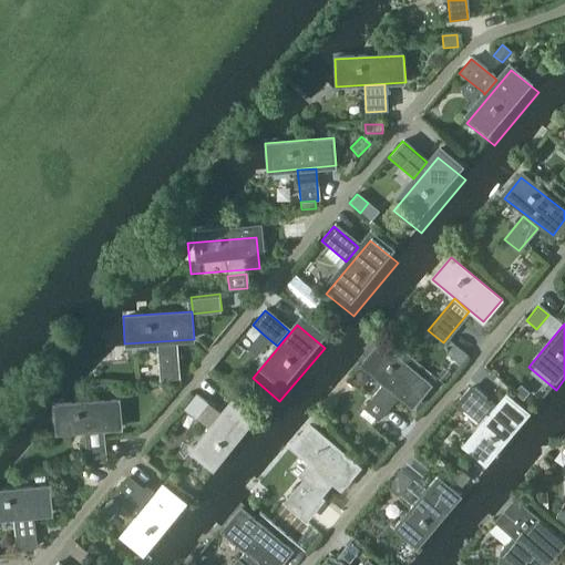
[(175,341),(156,342),(157,347),(160,380),(178,379),(175,345),(175,341)]
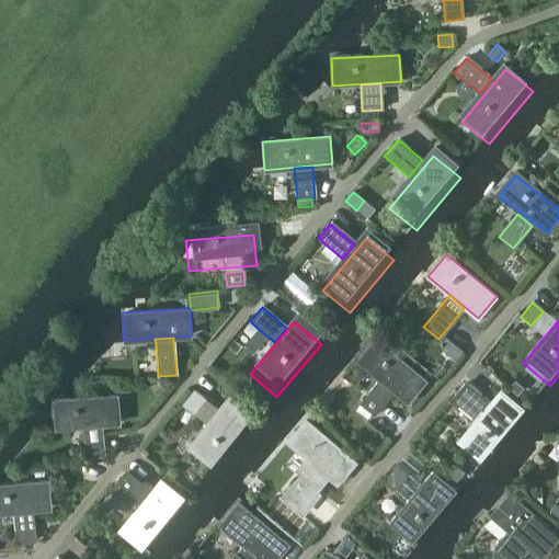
[(426,380),(376,338),(357,361),(407,403),(426,380)]
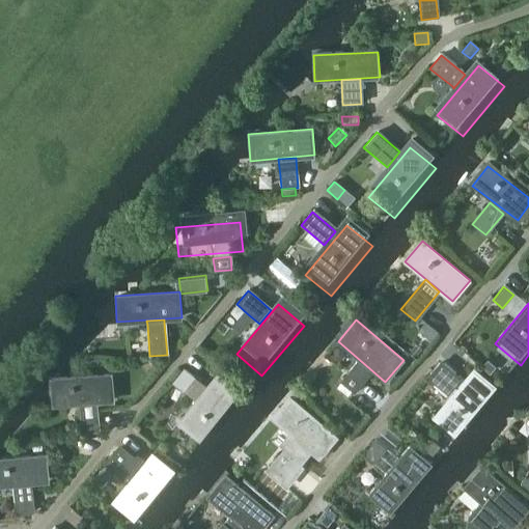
[(437,333),(427,326),(420,334),(430,342),(437,333)]
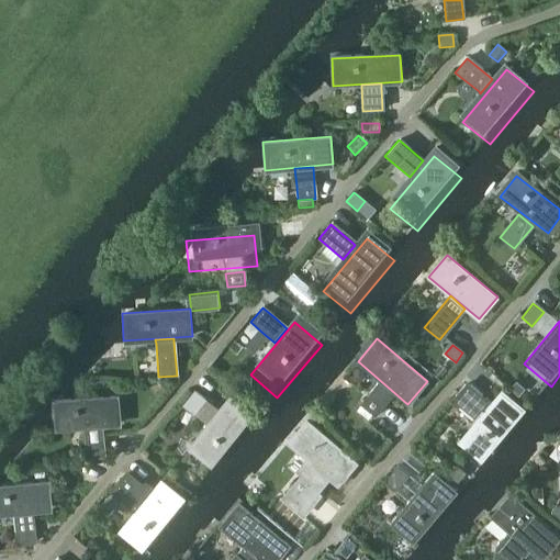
[(445,371),(438,366),(432,374),(438,380),(445,371)]
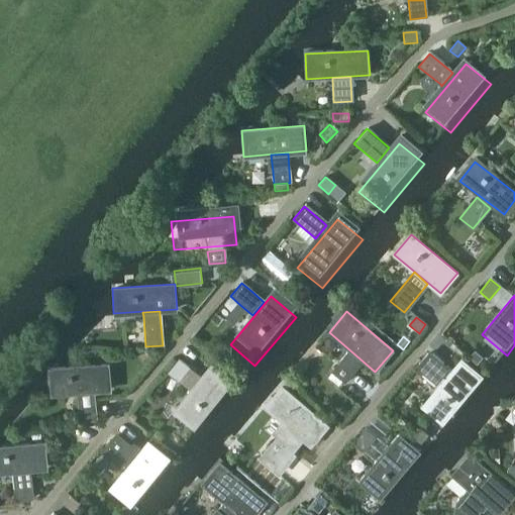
[(462,353),(455,347),(452,350),(459,356),(462,353)]
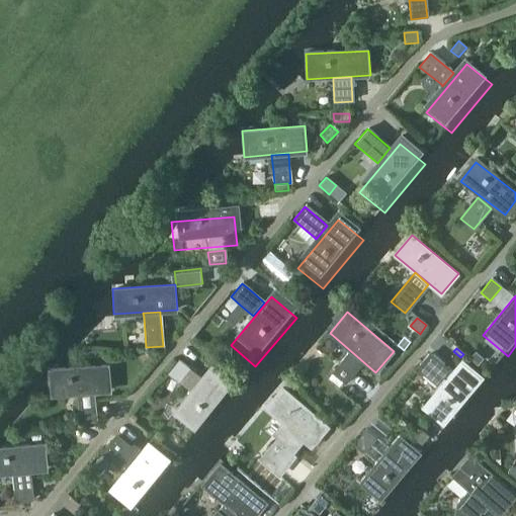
[(340,363),(332,372),(345,383),(353,373),(363,362),(350,351),(340,363)]
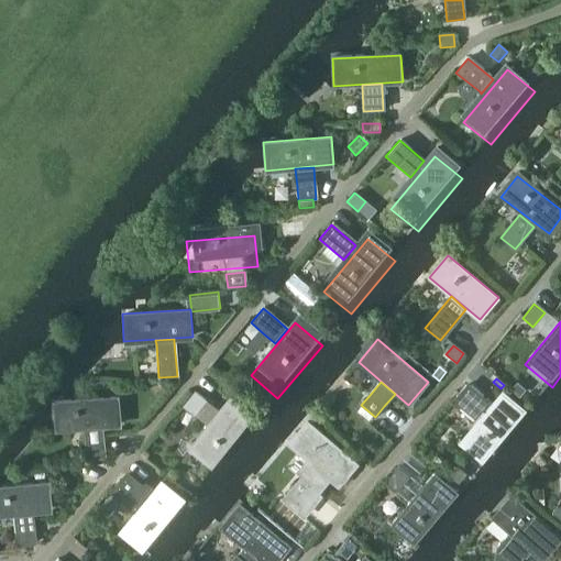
[(464,387),(455,398),(455,403),(475,419),(477,421),(491,405),(490,404),(487,402),(482,402),(482,397),(469,386),(464,387)]
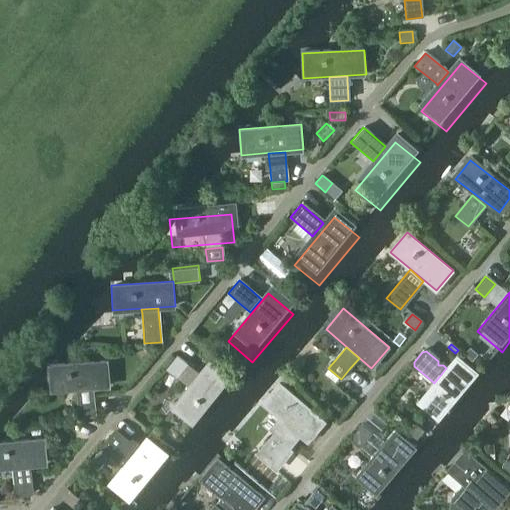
[(176,357),(166,370),(176,378),(186,365),(176,357)]
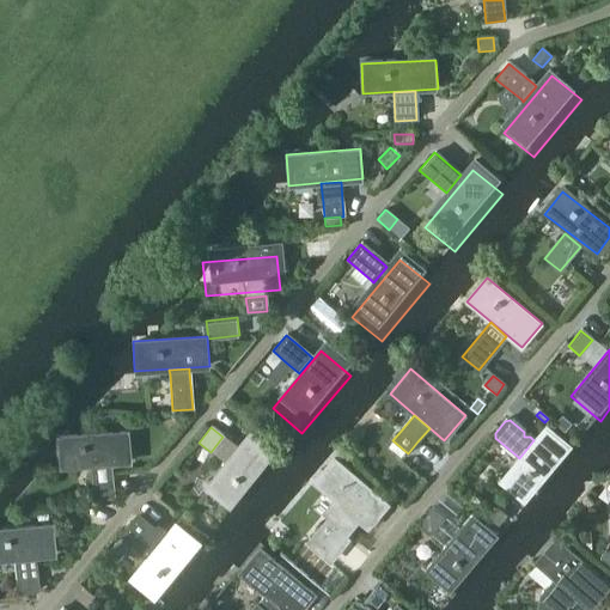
[(493,489),(523,514),(571,457),(541,432),(493,489)]
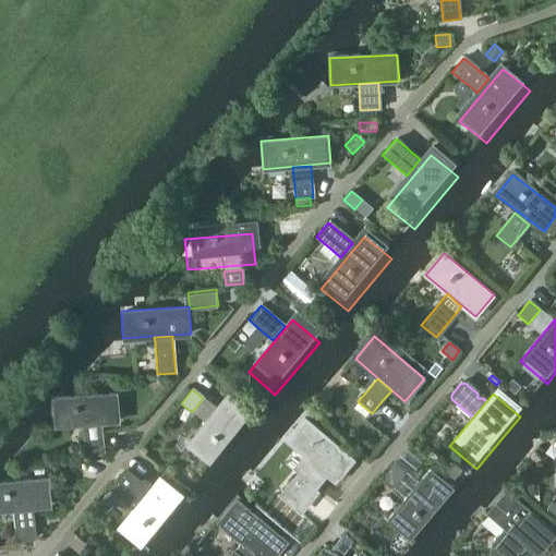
[(117,397),(50,402),(52,427),(119,422),(117,397)]
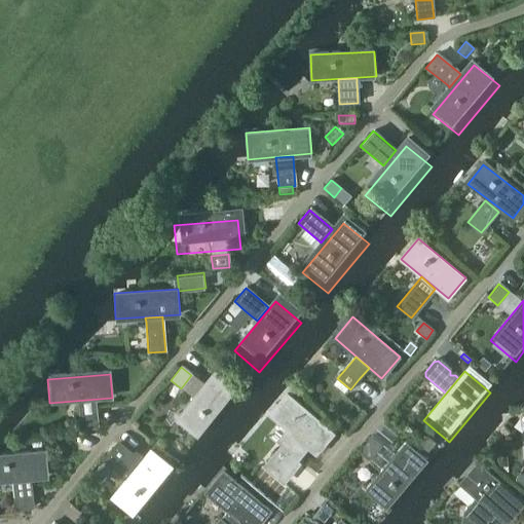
[(171,432),(195,453),(237,404),(212,383),(171,432)]
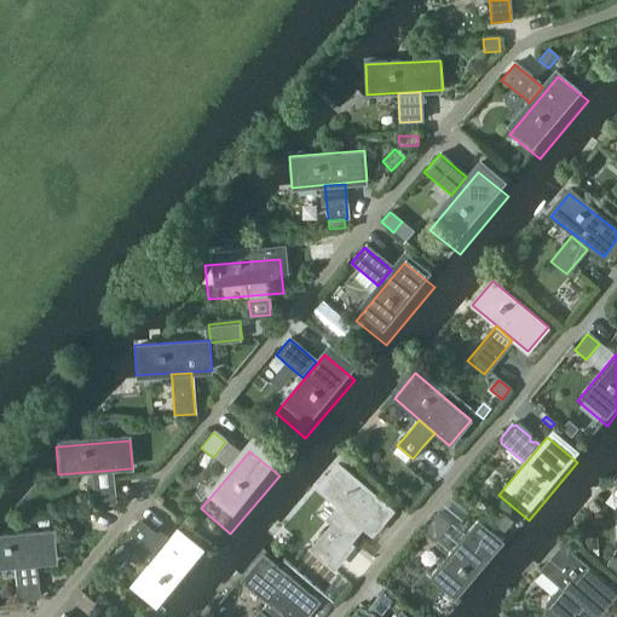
[(397,513),(341,466),(319,491),(374,537),(397,513)]
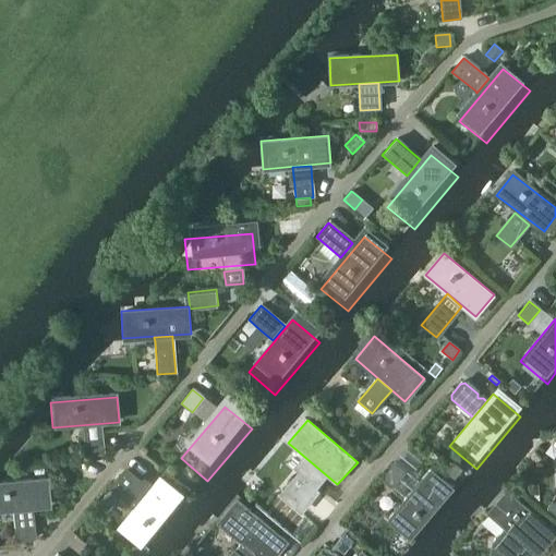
[(100,424),(83,425),(83,427),(86,456),(104,454),(100,425),(100,424)]
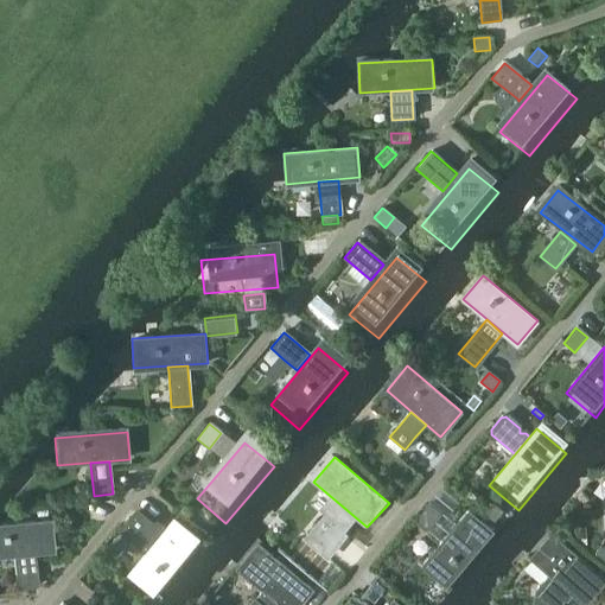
[(325,515),(303,540),(325,558),(337,543),(335,542),(343,534),(342,533),(355,517),(337,502),(325,515)]
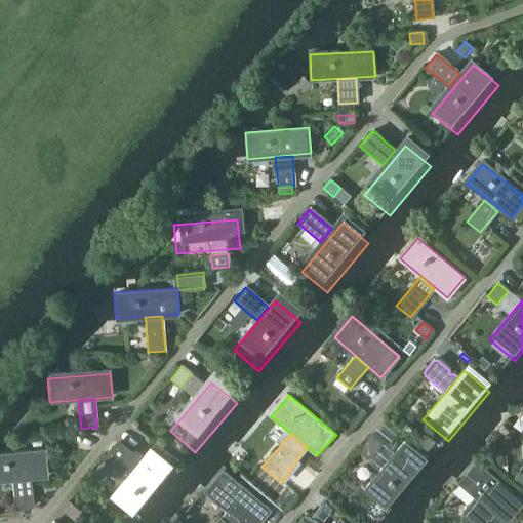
[(358,450),(369,459),(380,445),(370,436),(358,450)]
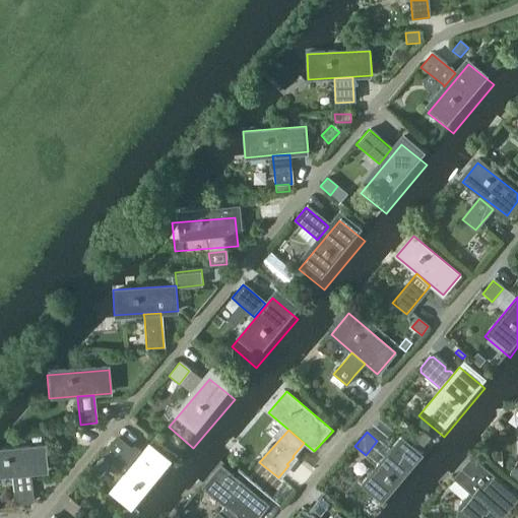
[(116,437),(102,454),(123,472),(125,473),(142,453),(140,452),(134,447),(129,448),(116,437)]
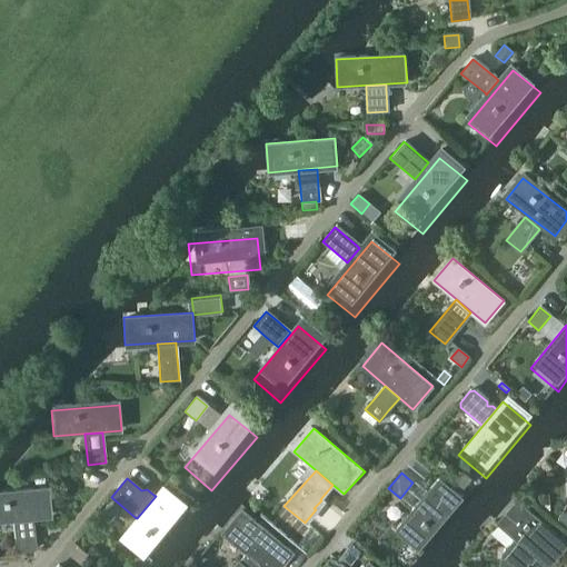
[(388,539),(416,561),(460,508),(433,486),(388,539)]
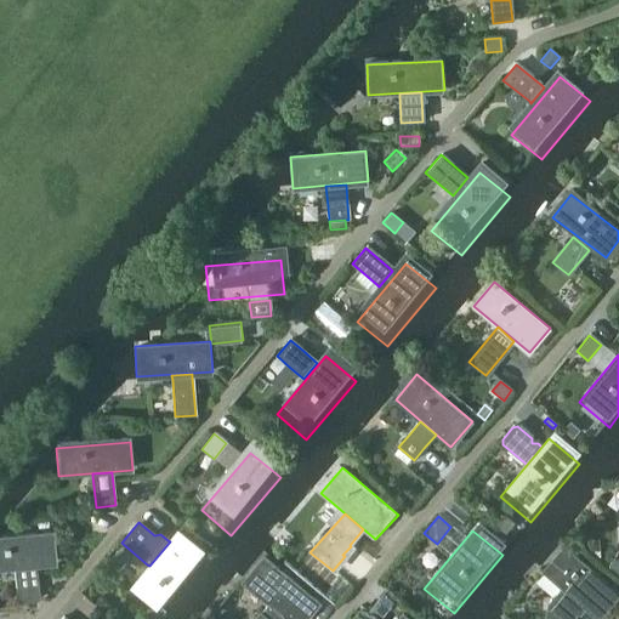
[(50,537),(0,540),(0,568),(52,564),(50,537)]
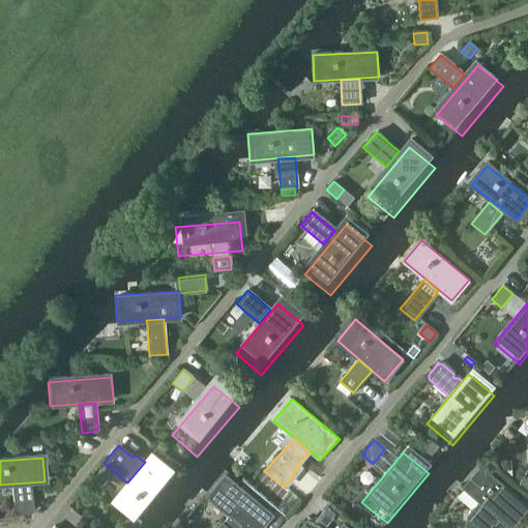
[(109,509),(130,527),(138,527),(176,481),(151,460),(109,509)]
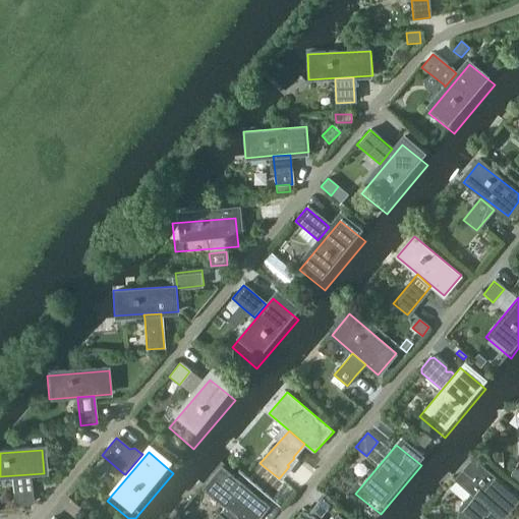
[(518,501),(470,463),(456,481),(503,518),(505,518),(518,501)]
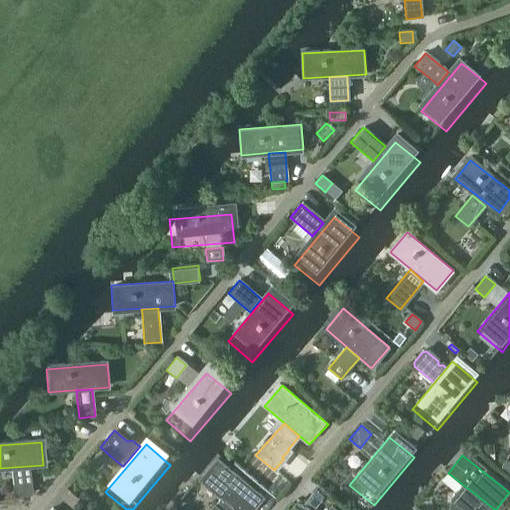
[(509,457),(509,456),(501,466),(508,471),(509,468),(509,457)]
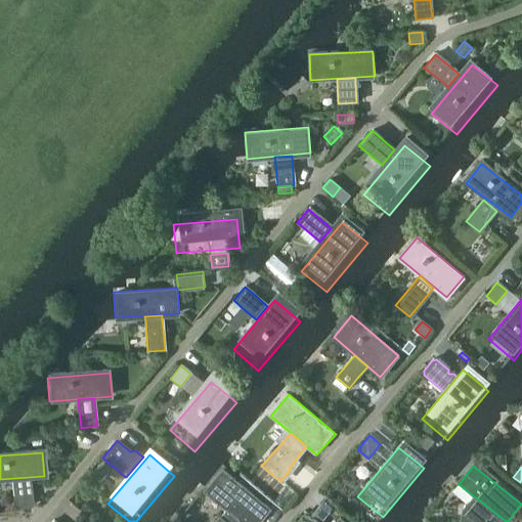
[(262,521),(270,511),(224,472),(207,495),(238,521),(262,521)]
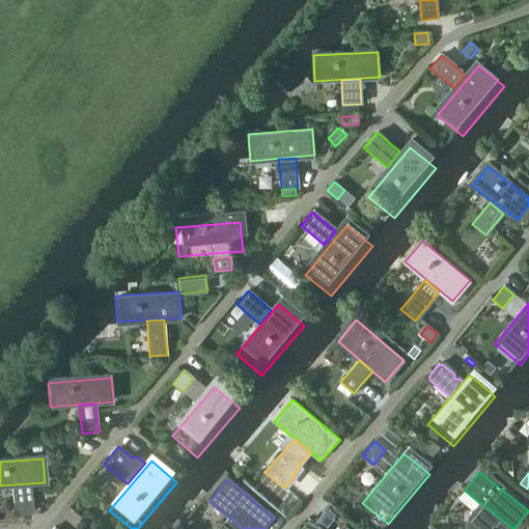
[(28,484),(11,485),(11,488),(15,516),(31,513),(28,485),(28,484)]
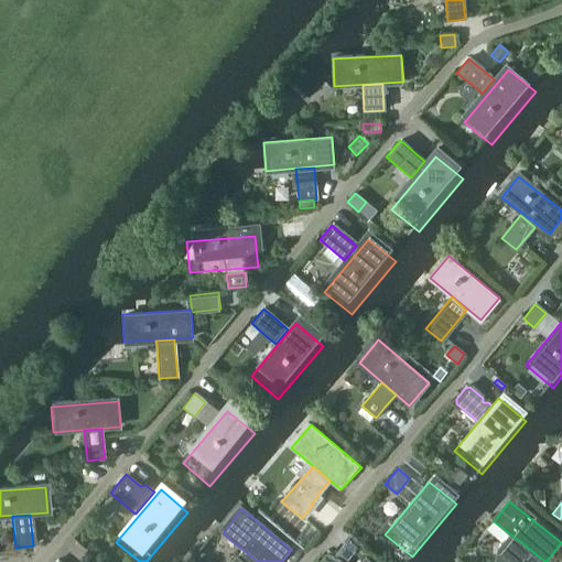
[(313,535),(304,528),(294,540),(302,547),(313,535)]
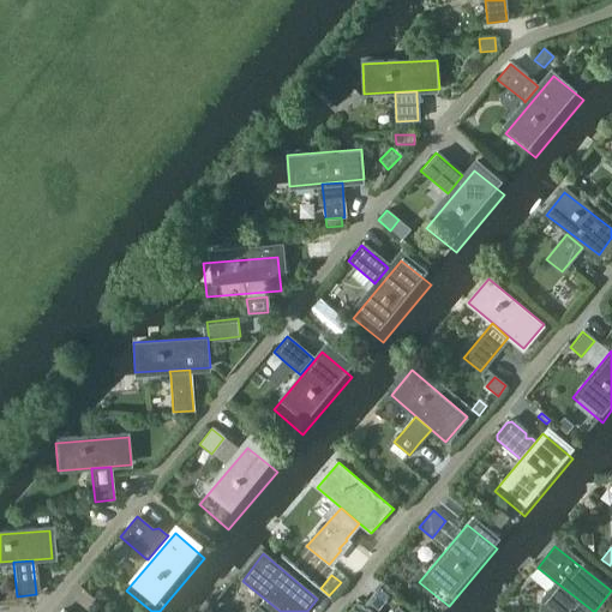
[(541,598),(539,611),(565,611),(570,607),(574,607),(574,606),(576,604),(577,601),(555,582),(553,583),(541,598)]
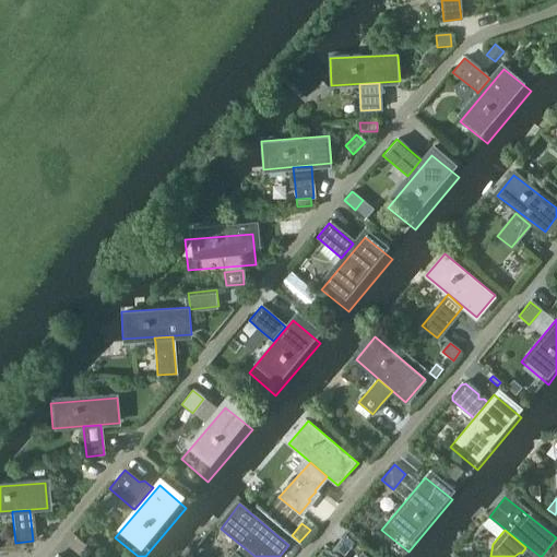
[(342,538),(351,546),(356,540),(347,532),(342,538)]
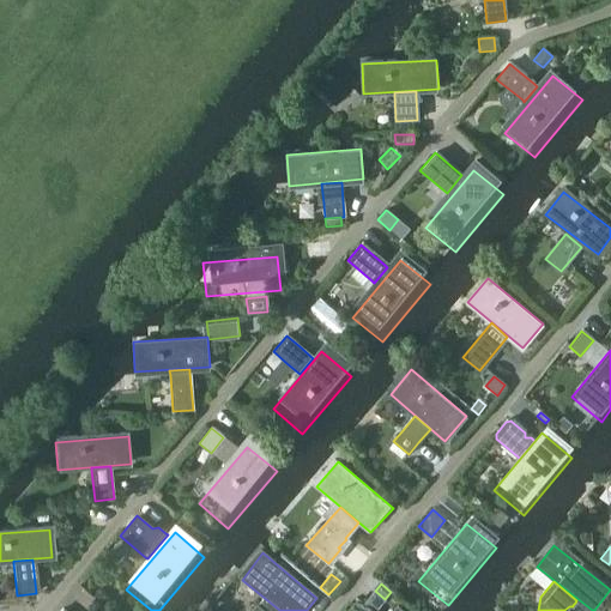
[(374,591),(366,600),(376,610),(385,599),(374,591)]
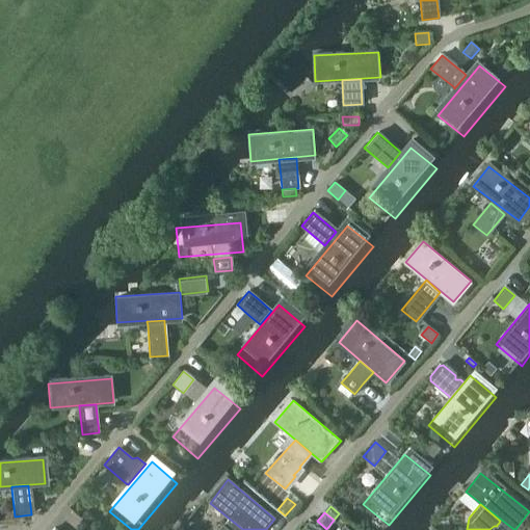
[(222,525),(218,529),(241,529),(228,519),(222,525)]
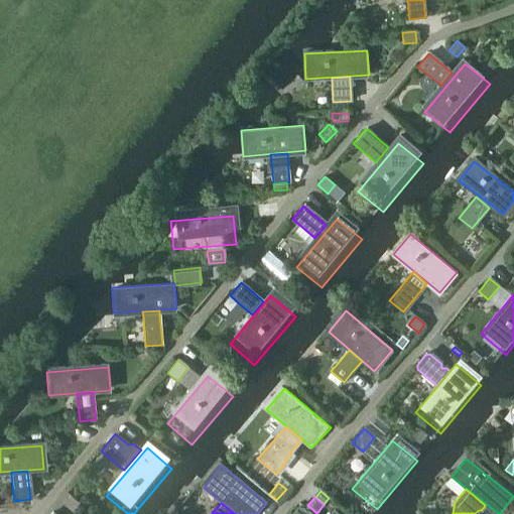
[(301,505),(293,513),(310,513),(301,505)]
